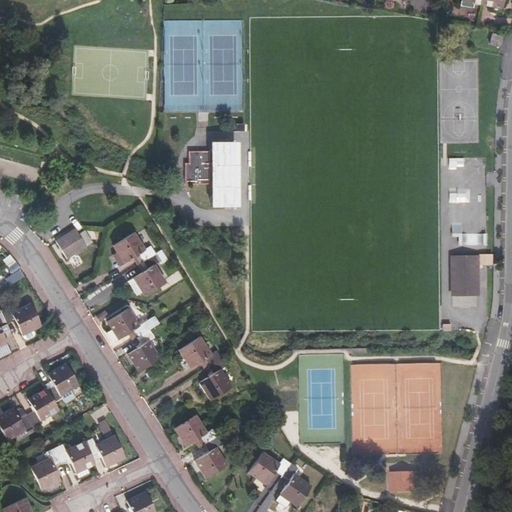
[(481,0),(481,5),(488,7),(499,9),(501,9),(502,0),(481,0)]
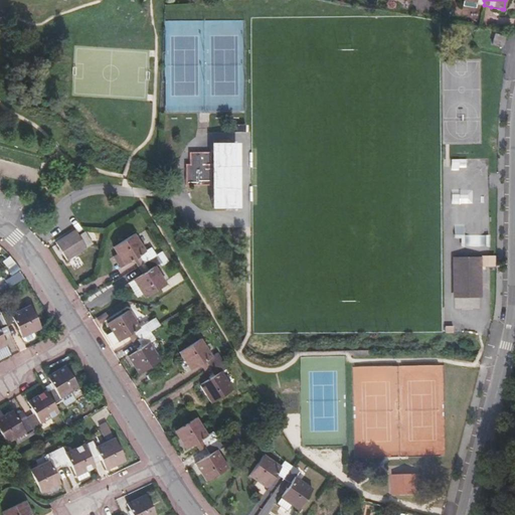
[(189,152),(189,159),(189,164),(185,164),(185,185),(212,185),(212,206),(236,206),(235,143),(212,144),(212,152),(189,152)]
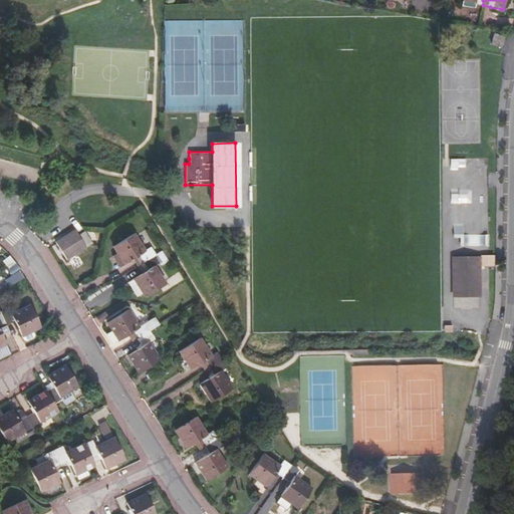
[(74,229),(55,242),(66,259),(92,243),(84,231),(78,235),(74,229)]
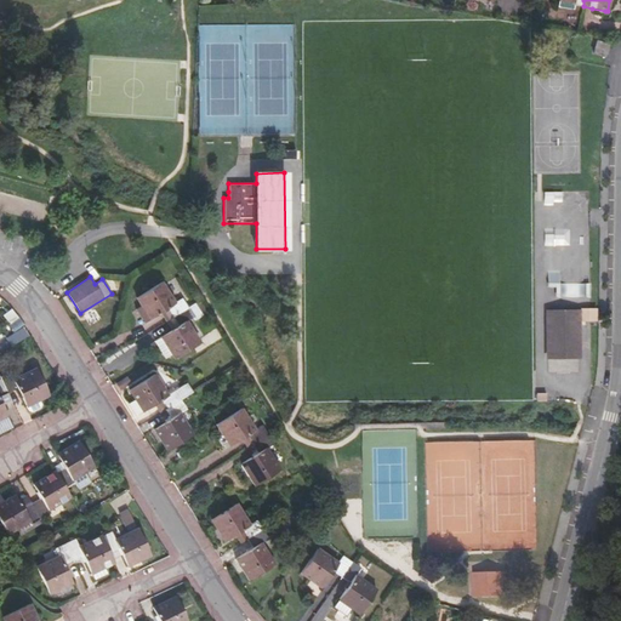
[(148,319),(160,312),(166,308),(178,325),(171,330),(163,335),(170,347),(166,348),(174,359),(200,342),(187,320),(194,317),(195,318),(203,314),(194,302),(187,307),(181,298),(175,302),(161,281),(135,297),(141,307),(148,319)]
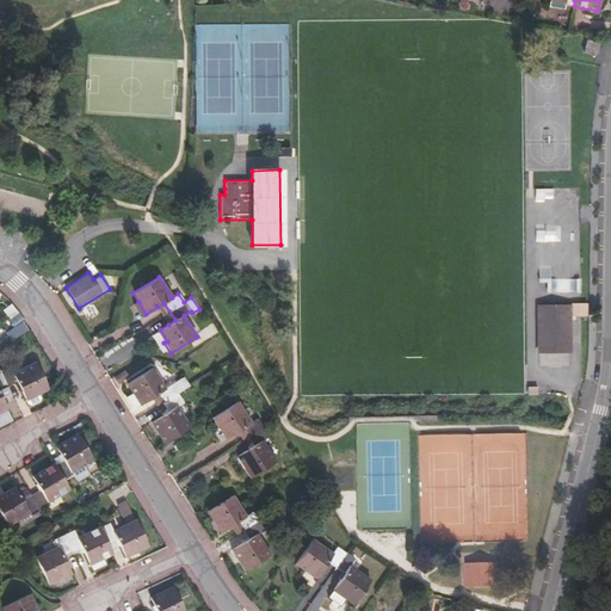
[(578,279),(548,278),(548,290),(576,291),(578,279)]
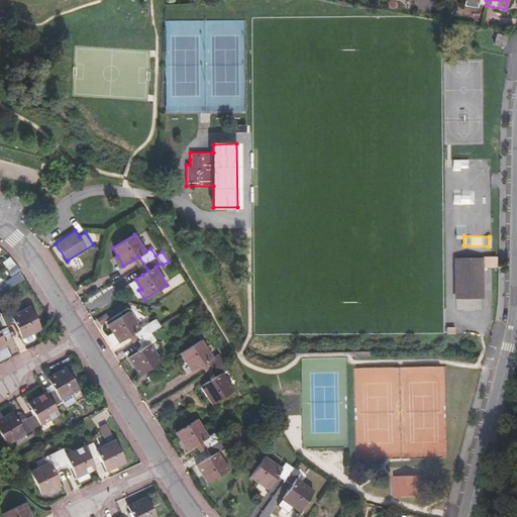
[(168,247),(162,251),(169,262),(174,257),(168,247)]
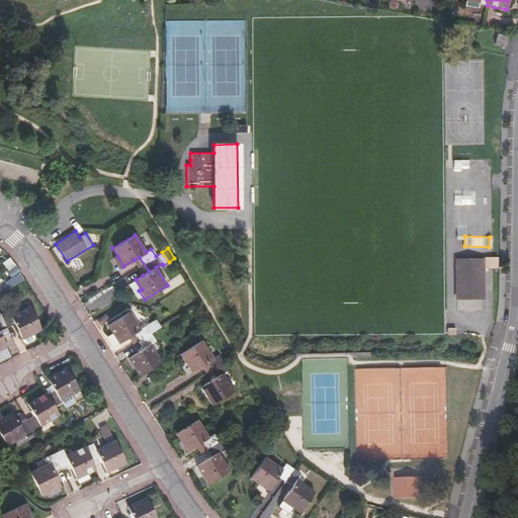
[(119,269),(123,266),(117,256),(112,258),(119,269)]
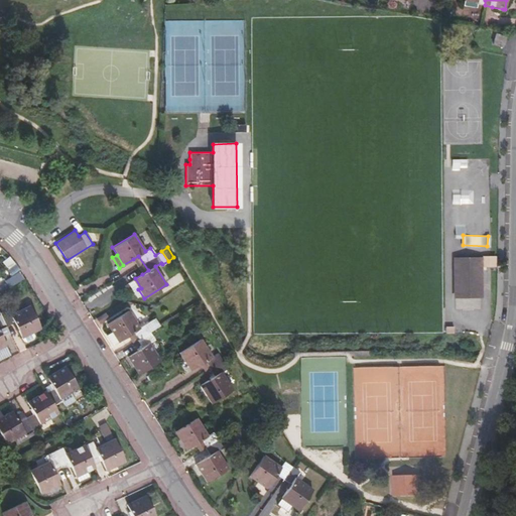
[(133,259),(142,274),(148,270),(138,256),(133,259)]
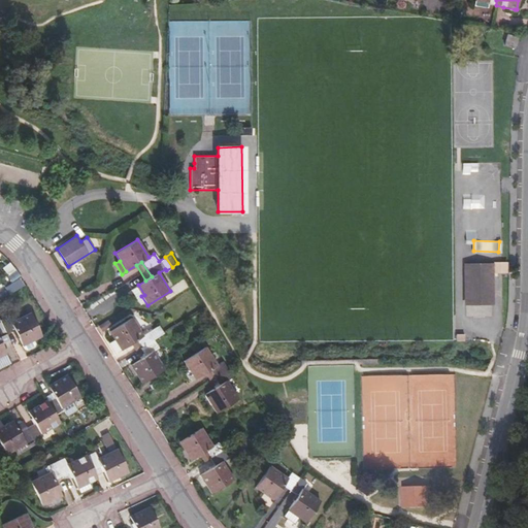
[(493,263),(493,264),(493,273),(508,273),(507,262),(493,263)]
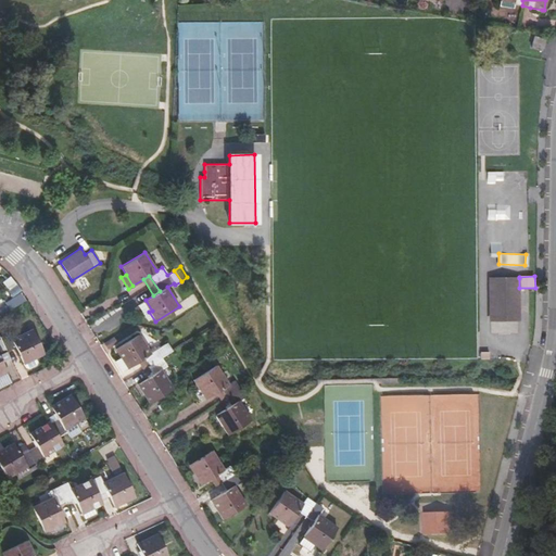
[(519,288),(519,278),(489,279),(490,323),(520,321),(519,288)]
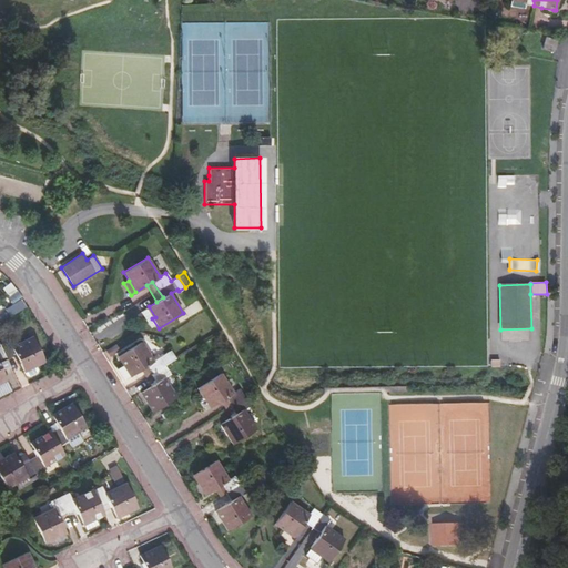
[(20,298),(4,308),(11,317),(26,307),(20,298)]
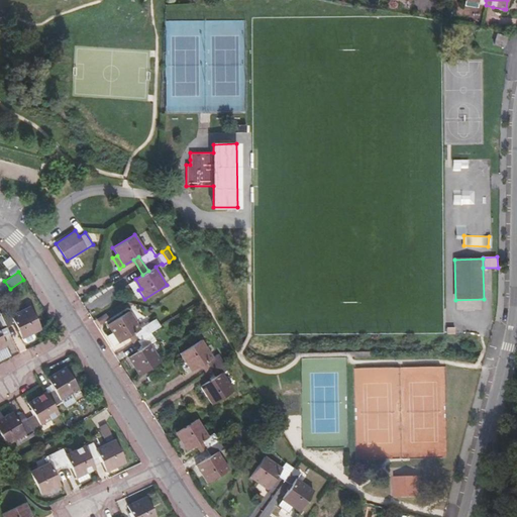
[(133,281),(138,290),(141,289),(135,279),(133,281)]
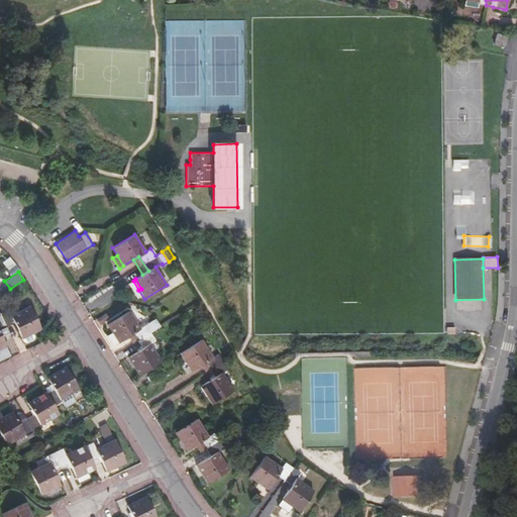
[(0,348),(6,346),(2,338),(0,333),(0,329),(7,326),(14,323),(20,335),(22,338),(23,342),(27,343),(33,340),(35,337),(32,333),(40,329),(29,306),(10,315),(8,310),(0,313),(0,348)]
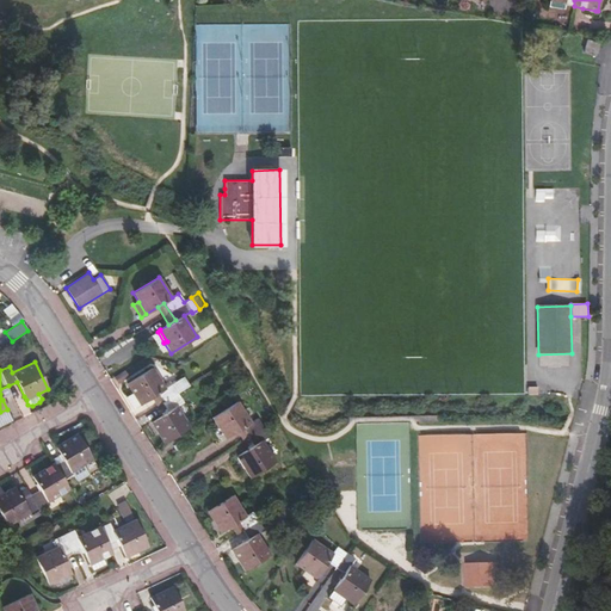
[(160,432),(158,433),(164,444),(191,427),(177,406),(183,402),(178,394),(190,386),(184,376),(166,388),(152,368),(125,384),(131,394),(125,397),(133,408),(142,403),(150,397),(156,394),(162,403),(167,412),(153,421),(160,432)]
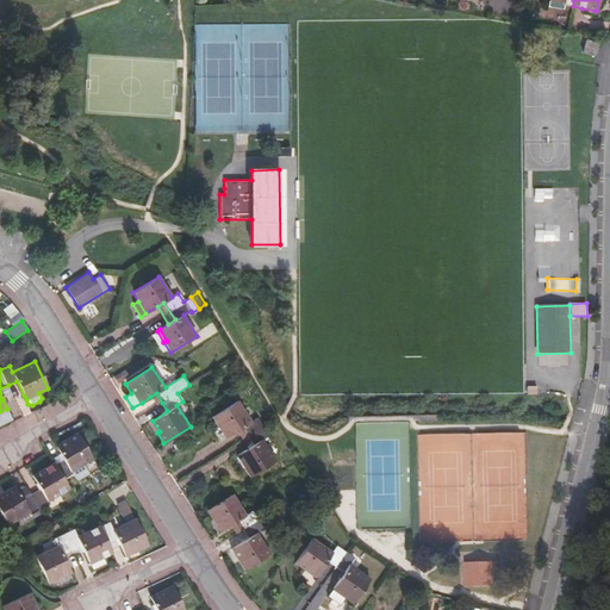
[(124,371),(113,378),(118,383),(128,377),(124,371)]
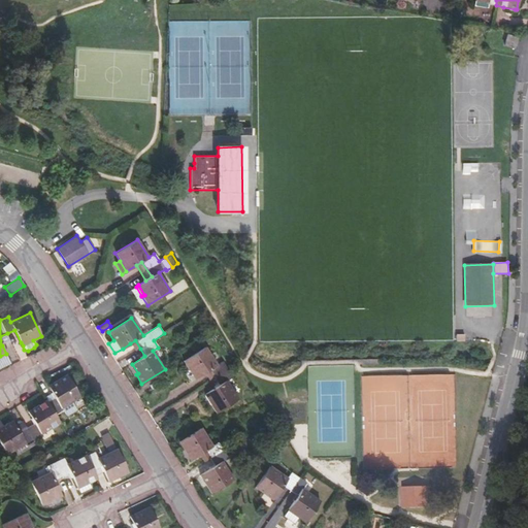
[(7,333),(0,336),(0,340),(2,345),(11,341),(7,333)]
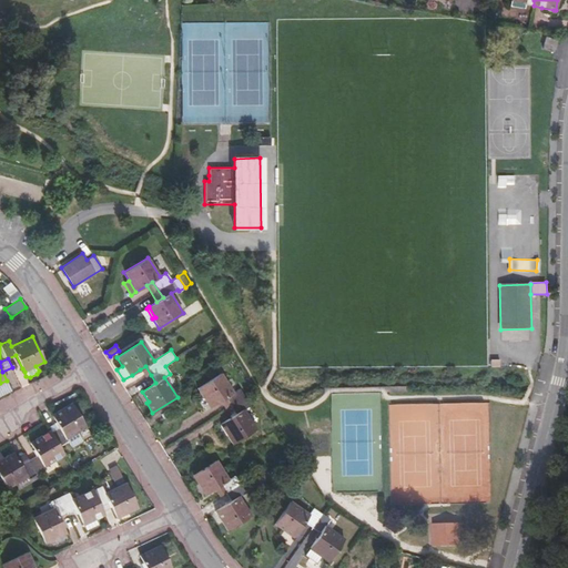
[(145,378),(151,375),(145,366),(140,369),(145,378)]
